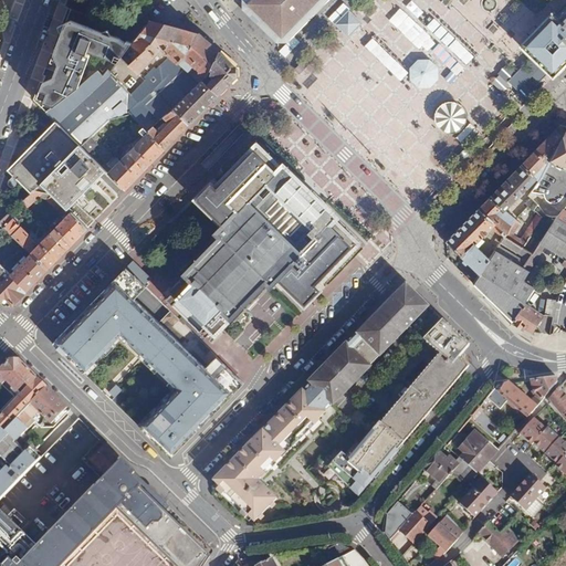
[(242,0),(243,8),(251,17),(275,40),(284,40),(323,0),(242,0)]
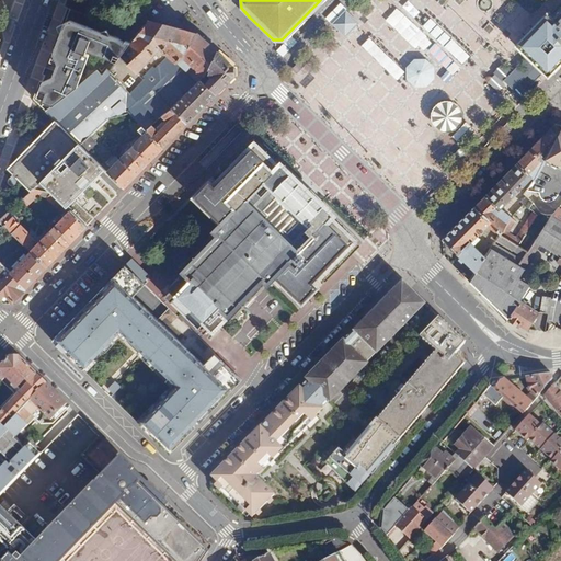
[(545,14),(514,44),(516,46),(516,45),(548,76),(560,63),(560,1),(547,16),(545,14)]
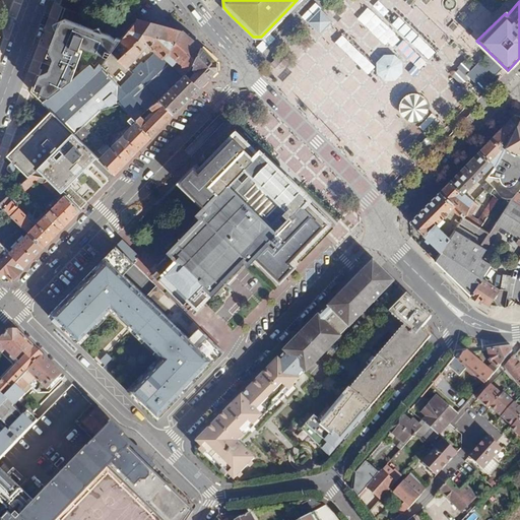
[(356,4),(346,20),(355,25),(366,10),(356,4)]
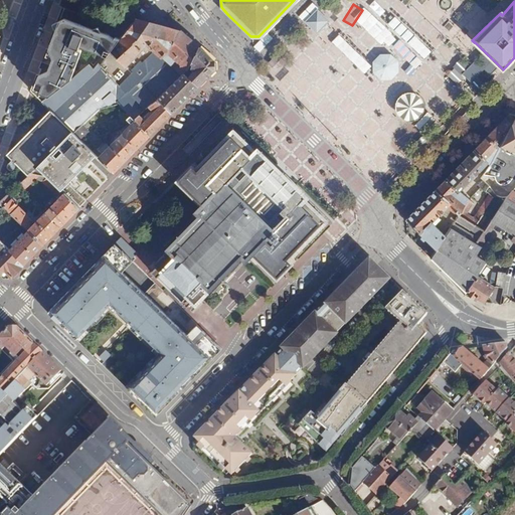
[(330,22),(317,10),(304,23),(317,35),(320,32),(330,22)]
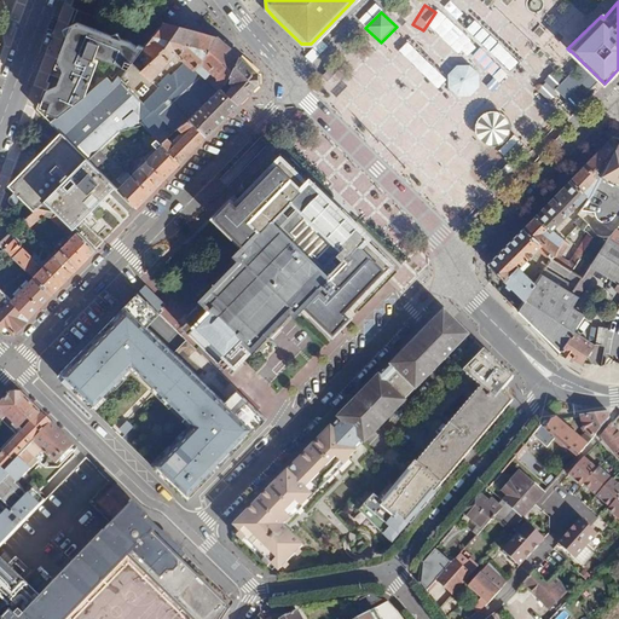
[(41,91),(36,109),(48,122),(85,94),(99,59),(96,58),(106,30),(81,19),(75,35),(68,30),(46,92),(41,91)]
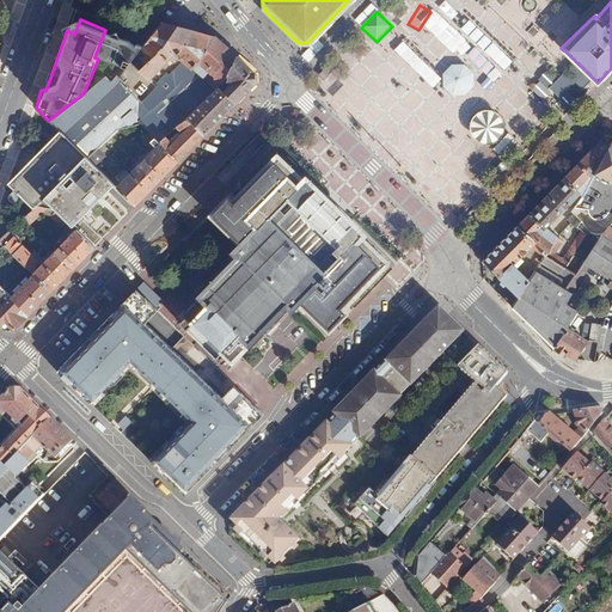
[(84,93),(48,121),(63,135),(86,158),(116,129),(117,128),(139,122),(159,142),(169,134),(177,127),(185,118),(214,90),(208,85),(216,75),(222,81),(226,77),(236,56),(218,41),(213,36),(194,65),(159,101),(139,116),(127,117),(110,102),(126,85),(166,40),(175,26),(167,23),(163,22),(142,46),(126,37),(114,61),(127,66),(112,85),(105,77),(84,93)]
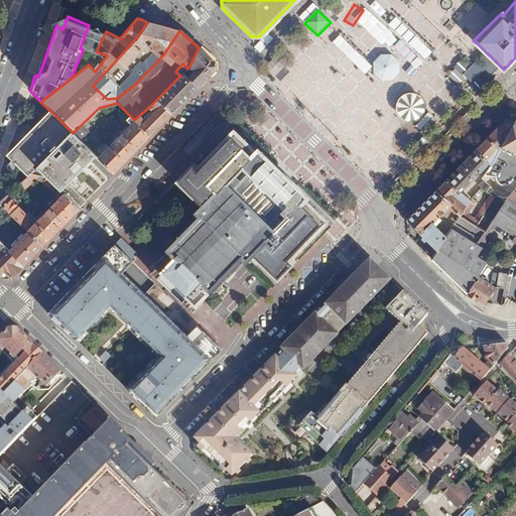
[(324,39),(308,52),(321,67),(336,54),(329,46),(346,31),(336,20),(319,34),(324,39)]
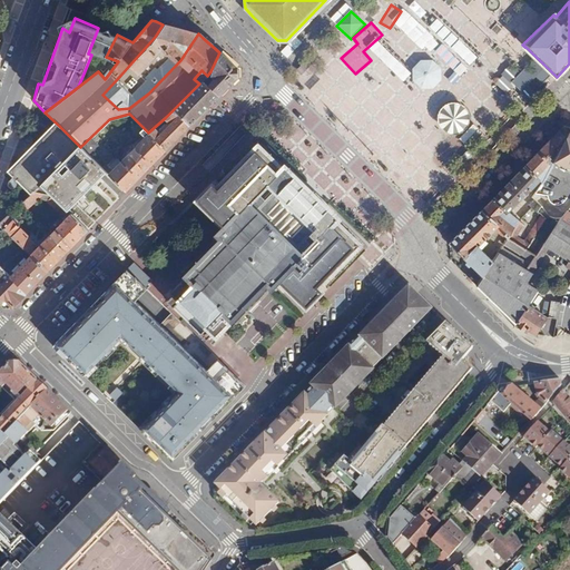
[(425,46),(453,74),(479,48),(452,22),(443,30),(442,29),(425,46)]
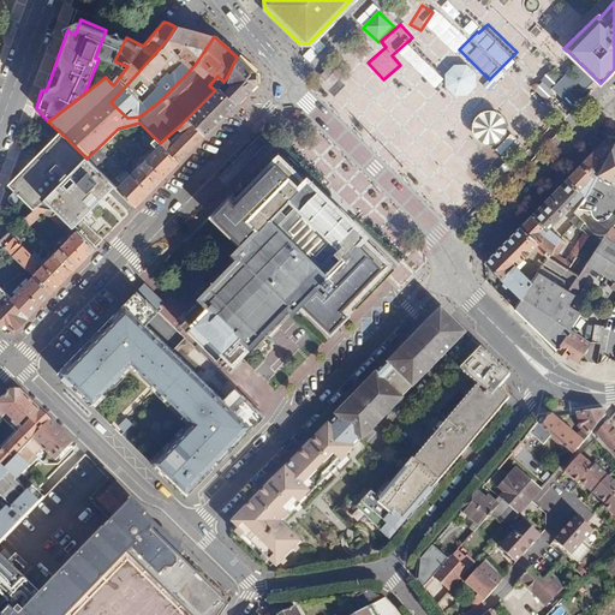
[(214,36),(175,27),(167,40),(126,85),(111,102),(127,118),(139,117),(160,101),(195,65),(214,36)]
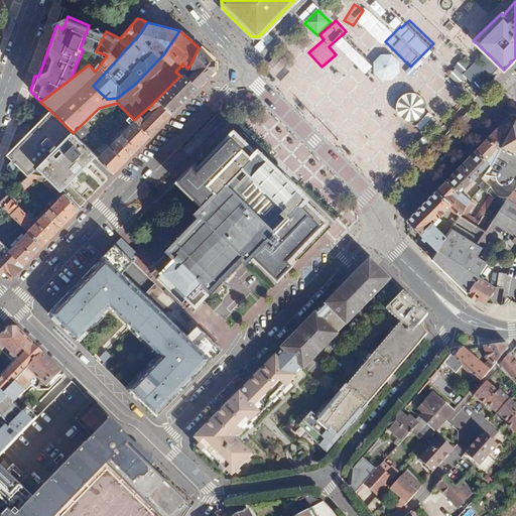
[(196,70),(188,78),(198,87),(215,71),(214,60),(199,47),(190,65),(196,70)]
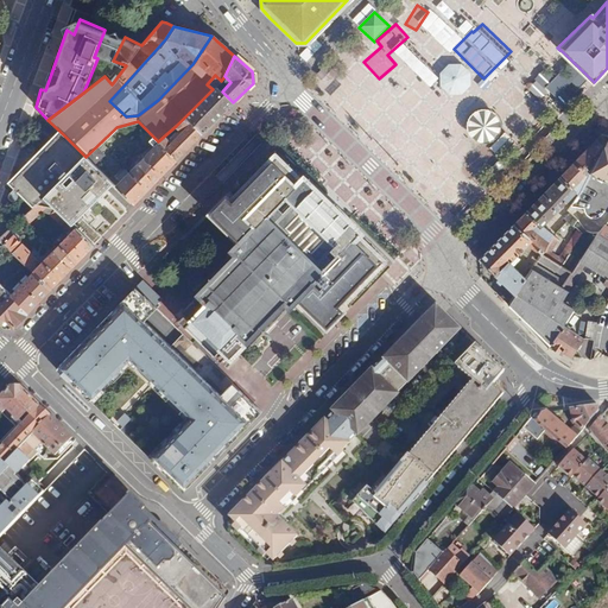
[(556,81),(545,71),(532,84),(556,106),(584,75),(572,63),(556,81)]
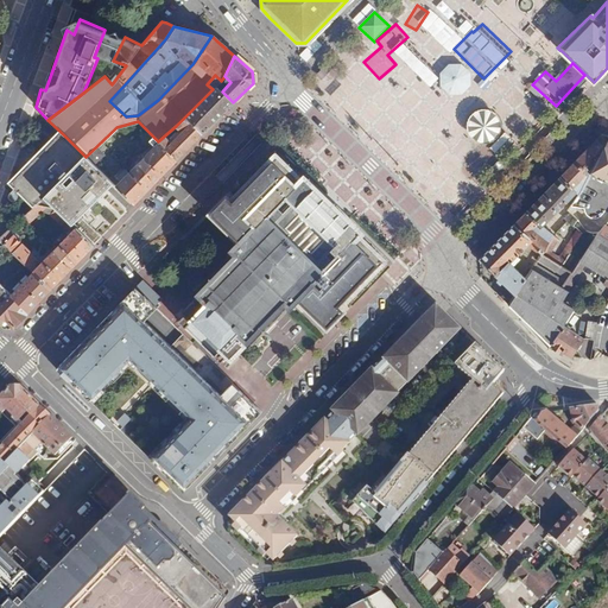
[(461,67),(449,65),(439,75),(441,87),(449,96),(462,96),(470,87),(470,75),(461,67)]
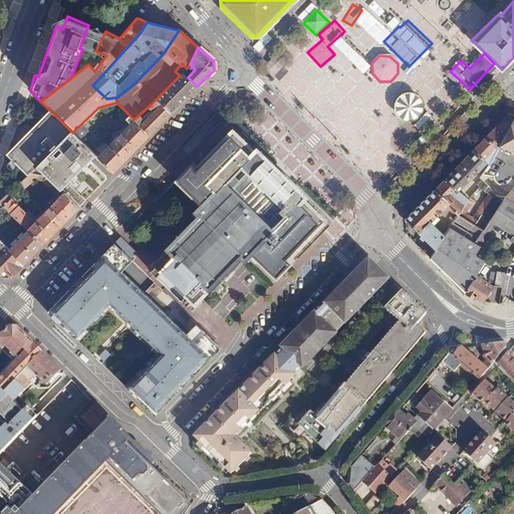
[(416,89),(439,68),(429,56),(406,78),(416,89)]
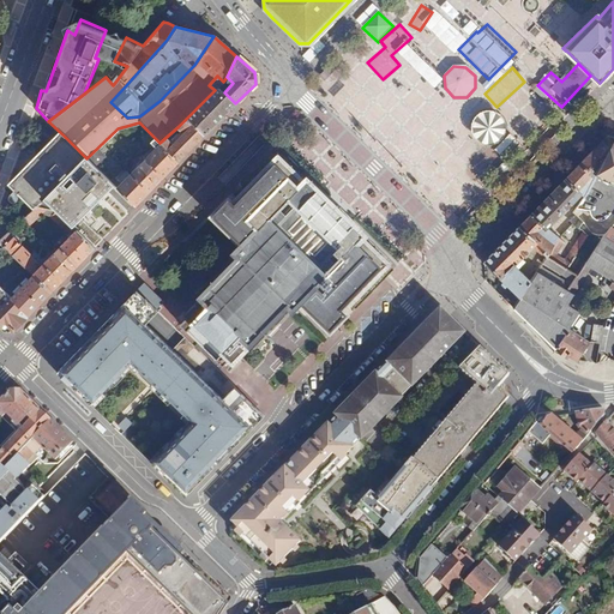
[(391,85),(378,107),(389,113),(401,91),(391,85)]
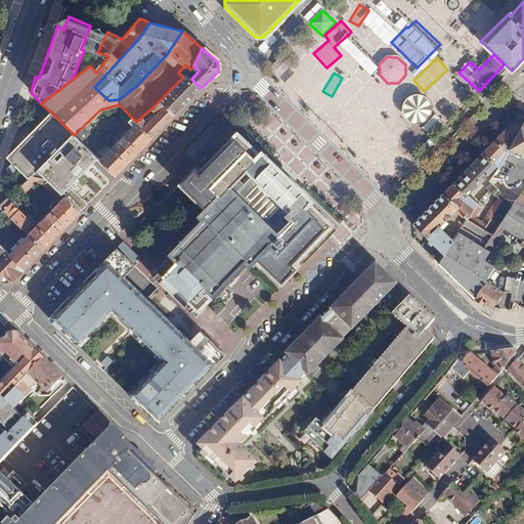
[(183,77),(159,101),(174,116),(194,94),(201,88),(191,79),(186,74),(183,77)]
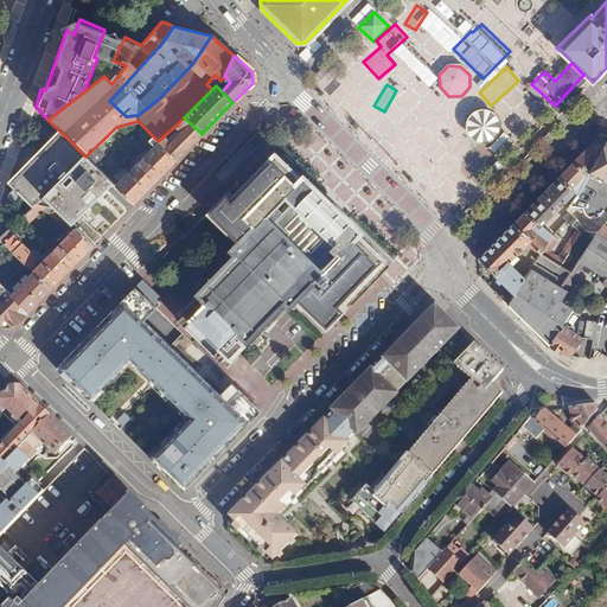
[(349,96),(340,106),(371,134),(379,125),(349,96)]
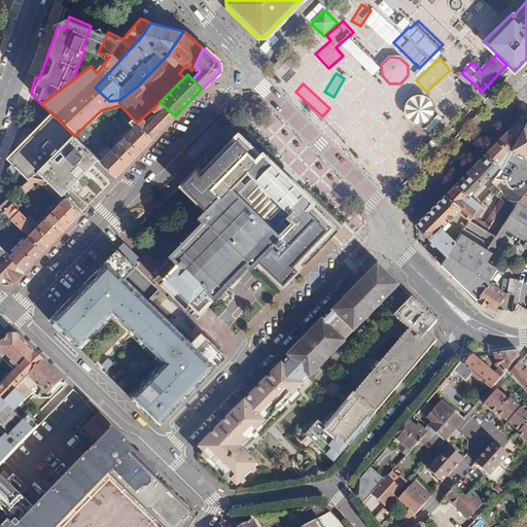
[(409,109),(421,125),(436,112),(424,97),(409,109)]
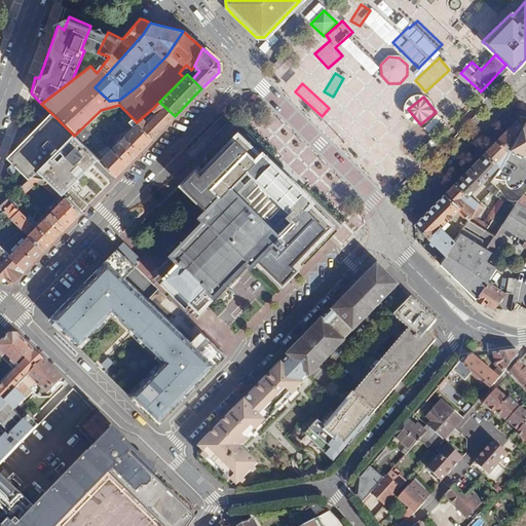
[(145,115),(137,122),(152,139),(164,126),(175,116),(159,102),(152,109),(158,114),(154,117),(152,115),(151,116),(153,118),(150,121),(145,115)]
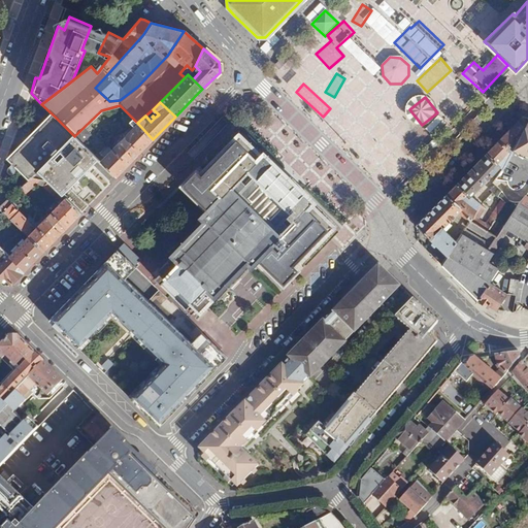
[(103,114),(100,111),(74,136),(81,143),(91,135),(87,131),(103,114)]
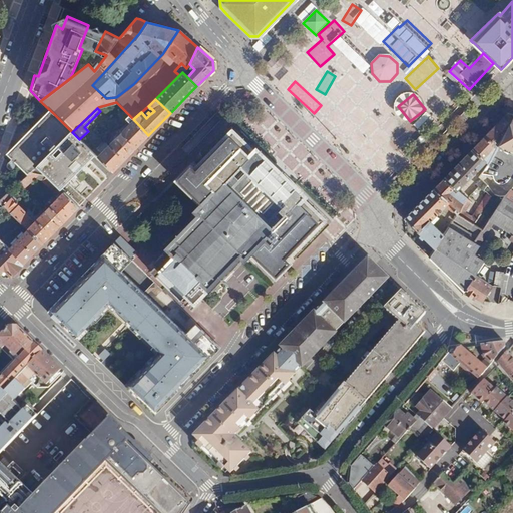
[(414,123),(421,130),(434,117),(426,110),(414,123)]
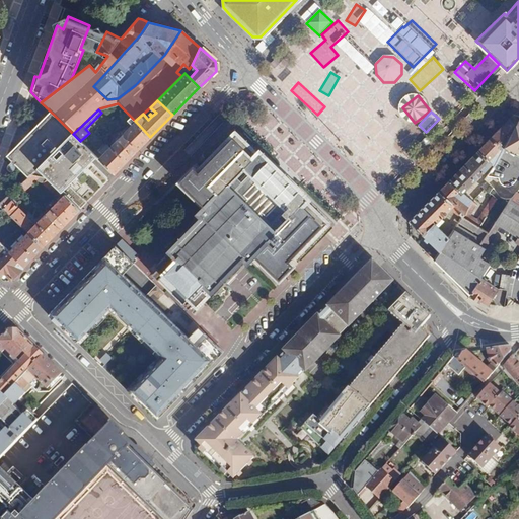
[(73,134),(54,115),(10,159),(27,175),(18,186),(22,190),(36,175),(48,177),(61,192),(96,157),(80,141),(73,134)]
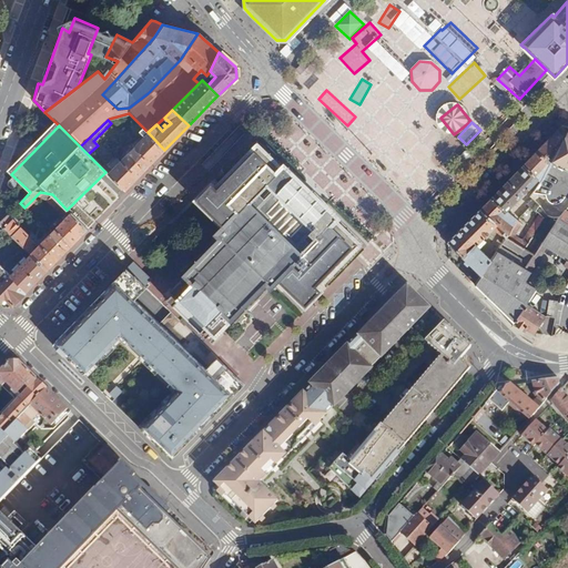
[(560,125),(535,153),(549,161),(550,159),(567,127),(560,125)]
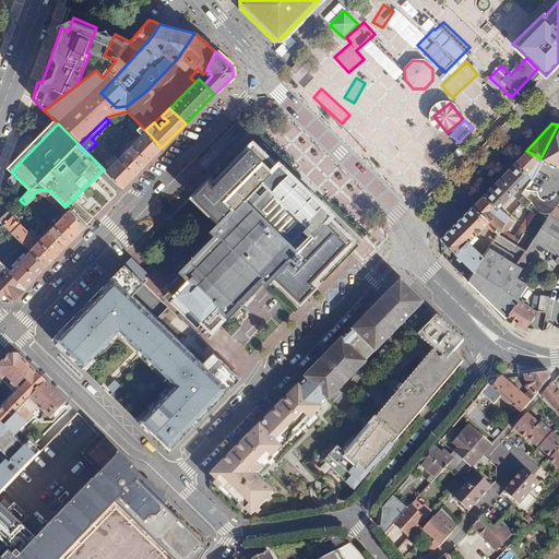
[(558,125),(542,156),(558,163),(558,125)]
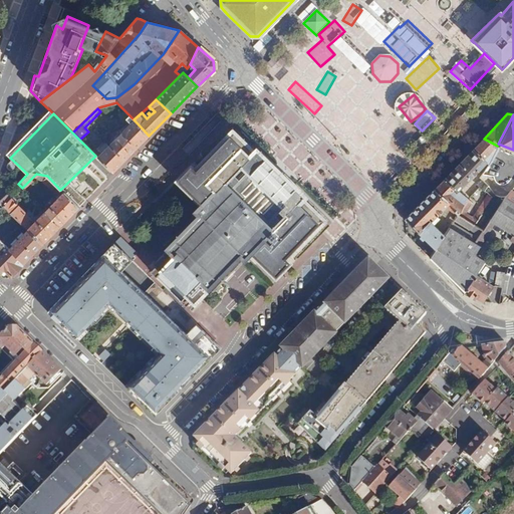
[(114,139),(96,157),(112,173),(132,154),(149,136),(134,119),(116,137),(114,134),(112,137),(114,139)]
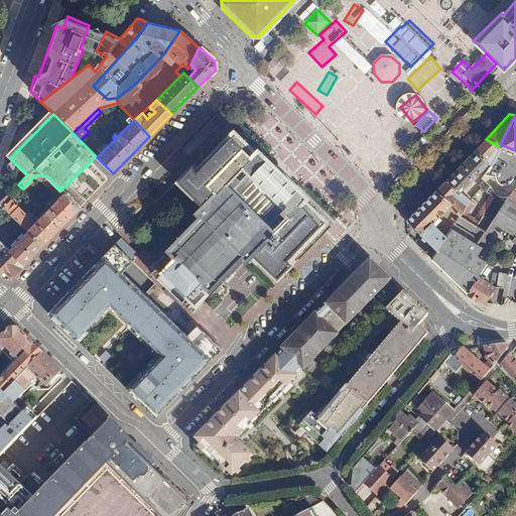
[(255,152),(235,132),(227,141),(197,171),(194,168),(192,169),(178,182),(186,190),(204,207),(184,227),(165,247),(168,251),(155,265),(156,267),(151,272),(186,306),(191,301),(194,304),(196,302),(208,290),(212,293),(232,274),(251,253),(274,275),(276,277),(289,264),(290,263),(287,261),(317,229),(326,221),(321,217),(304,200),(306,198),(304,196),(283,174),(282,173),(273,164),(257,149),(255,152)]
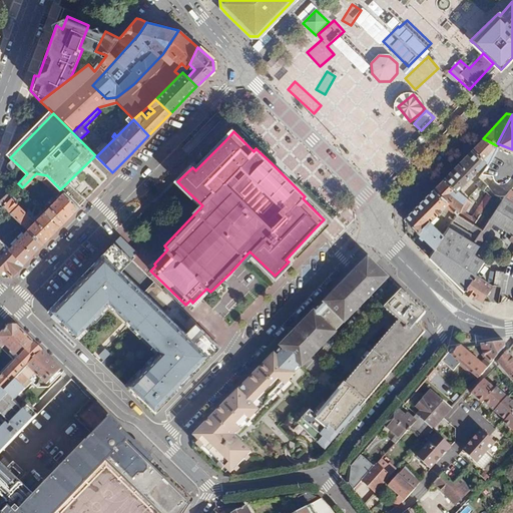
[(483,138),(403,219),(421,235),(419,237),(423,240),(424,238),(435,248),(443,234),(429,221),(444,206),(455,214),(453,218),(475,233),(473,236),(451,222),(447,227),(473,242),(481,230),(473,224),(490,196),(487,193),(472,217),(464,212),(472,199),(455,192),(472,174),(473,175),(484,163),(488,166),(496,145),(483,138)]
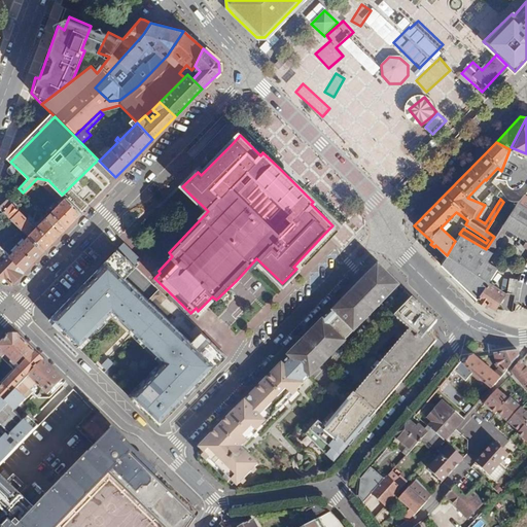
[(499,190),(494,184),(489,188),(496,195),(499,190)]
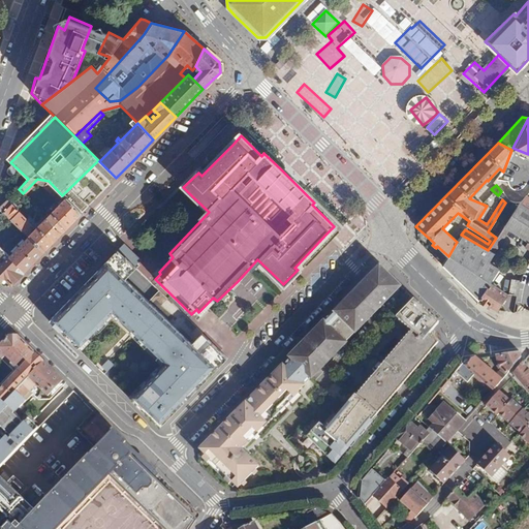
[(528,199),(525,197),(519,205),(528,211),(528,199)]
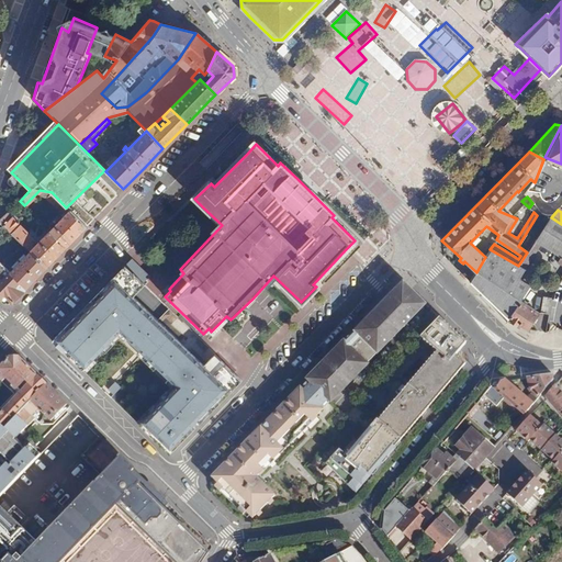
[(31,238),(6,213),(0,217),(0,223),(29,253),(45,269),(87,227),(69,211),(33,246),(29,240),(31,238)]
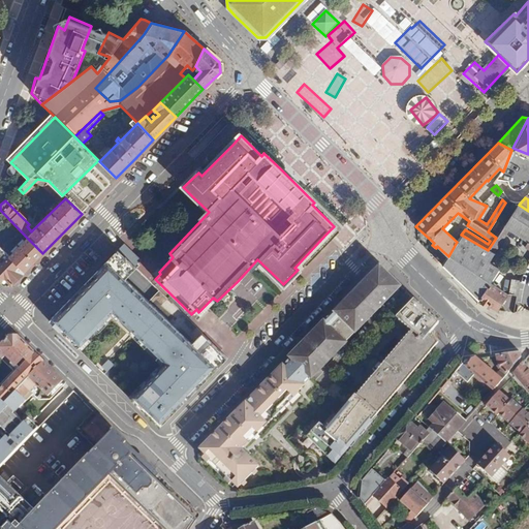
[(528,211),(519,205),(504,225),(508,227),(528,240),(525,245),(528,248),(528,211)]
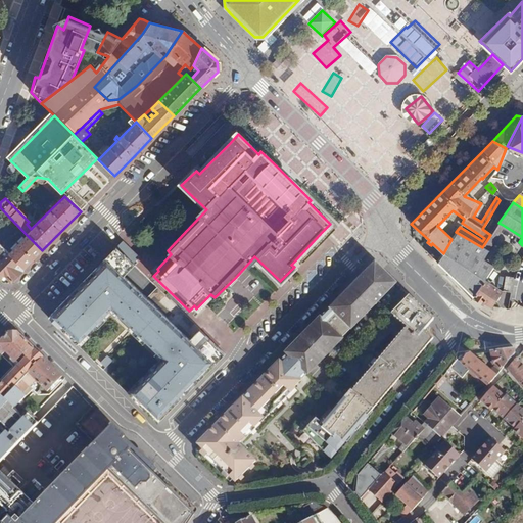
[(443,253),(437,264),(448,274),(473,297),(484,280),(493,266),(481,258),(503,225),(498,223),(490,235),(482,247),(456,232),(452,239),(443,253)]
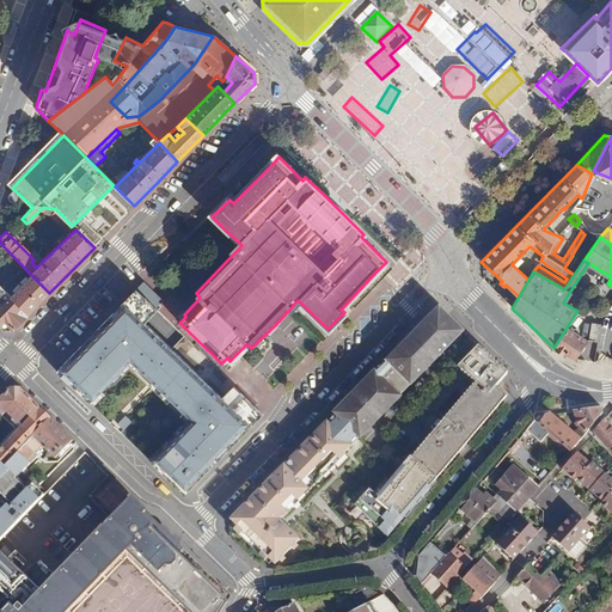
[(29,314),(49,293),(31,275),(10,297),(29,314)]
